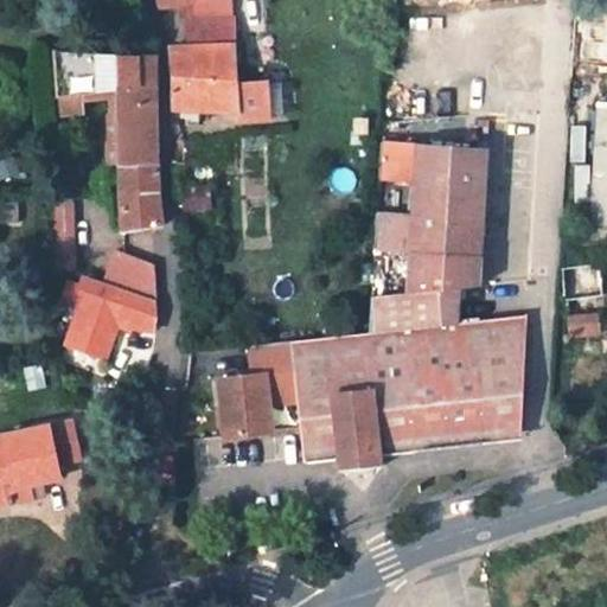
[(236,46),(232,0),(158,0),(160,7),(184,4),(185,17),(187,16),(193,48),(173,49),(177,76),(177,109),(240,112),(241,120),(268,117),(266,90),(240,93),(237,74),(249,72),(248,46),(236,46)]
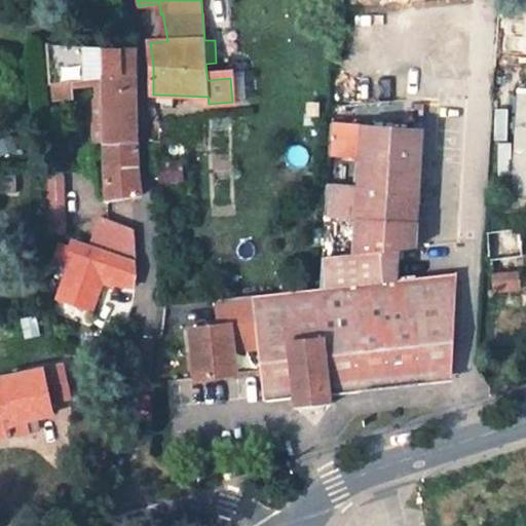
[(98,91),(94,98),(96,143),(106,143),(137,143),(136,133),(135,83),(135,50),(127,50),(49,46),(54,99),(72,97),(72,81),(97,78),(96,83),(98,86),(105,86),(105,91),(98,91)]
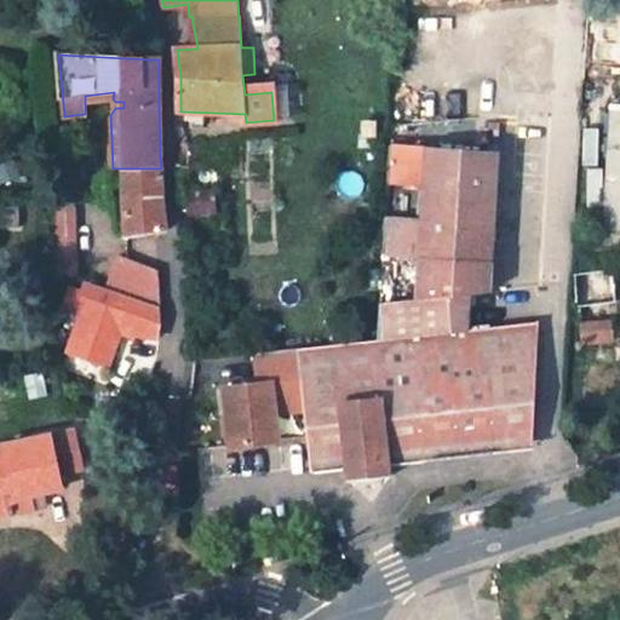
[(619,105),(613,105),(606,227),(619,228),(619,105)]
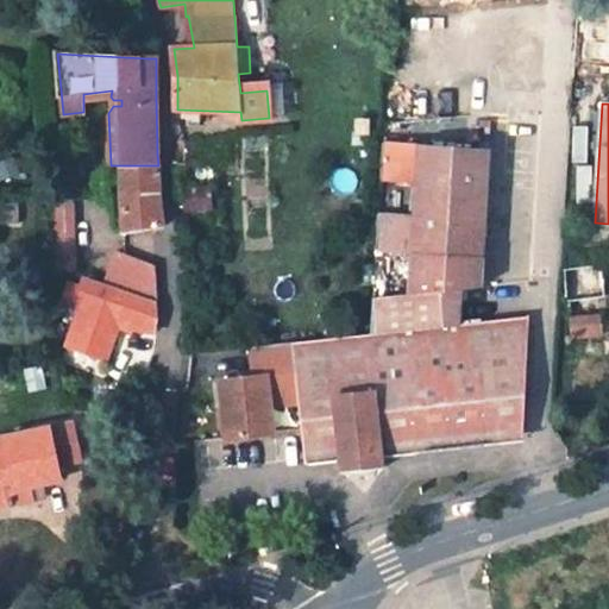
[(196,161),(196,146),(184,148),(184,161),(196,161)]
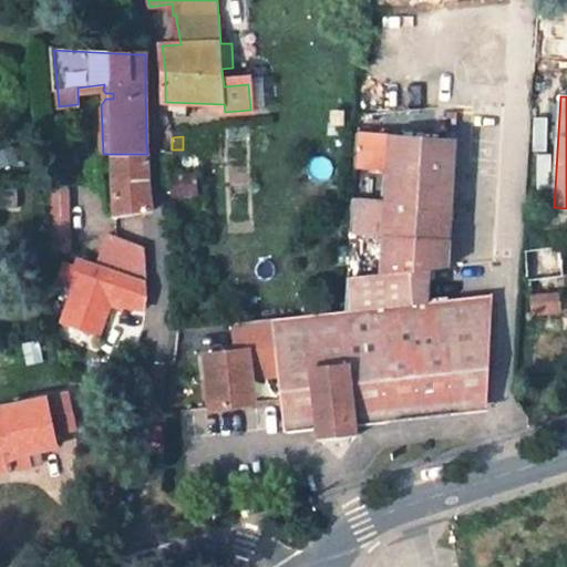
[(360,138),(353,237),(384,239),(382,278),(432,272),(450,271),(457,145),(360,138)]
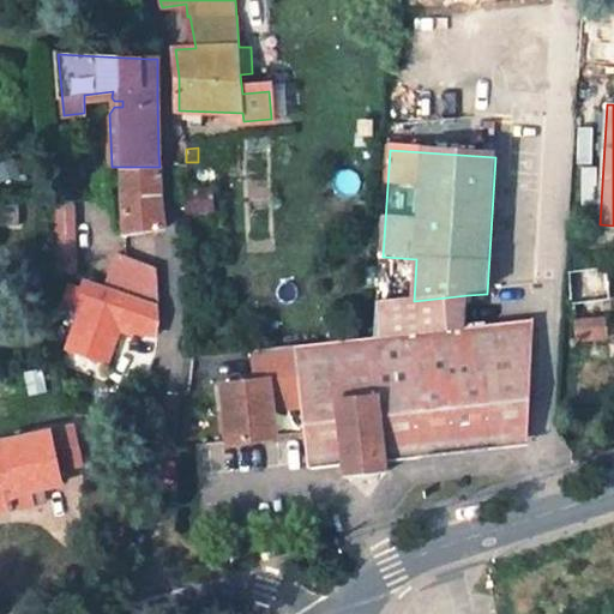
[(163,211),(160,167),(124,167),(126,235),(166,229),(163,211)]
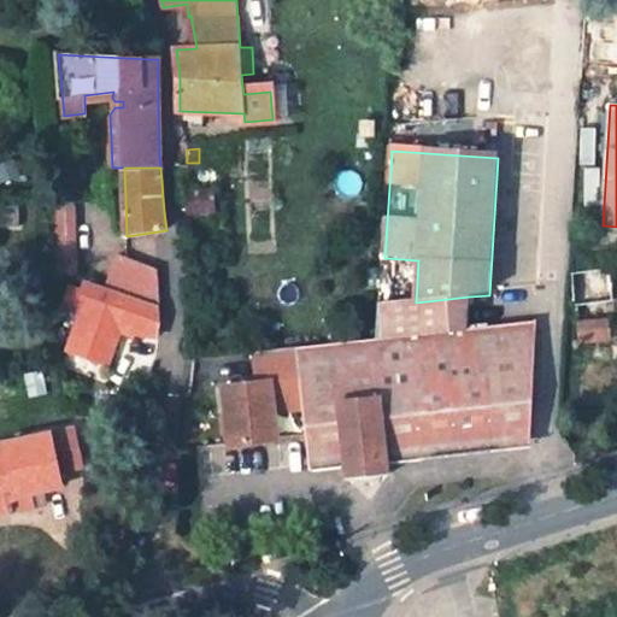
[(215,189),(187,191),(187,213),(213,212),(216,212),(215,189)]
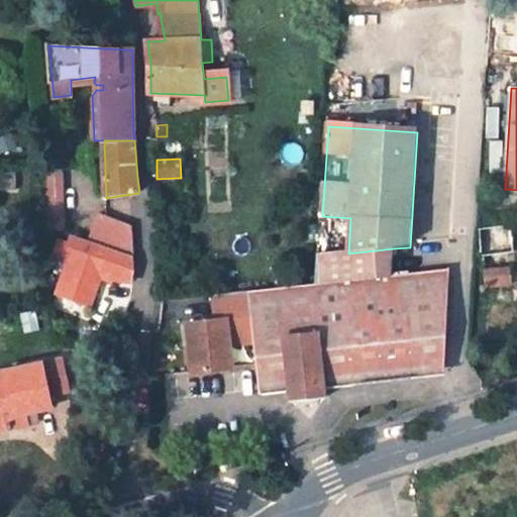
[(38,190),(63,189),(60,167),(36,167),(37,174),(38,190)]
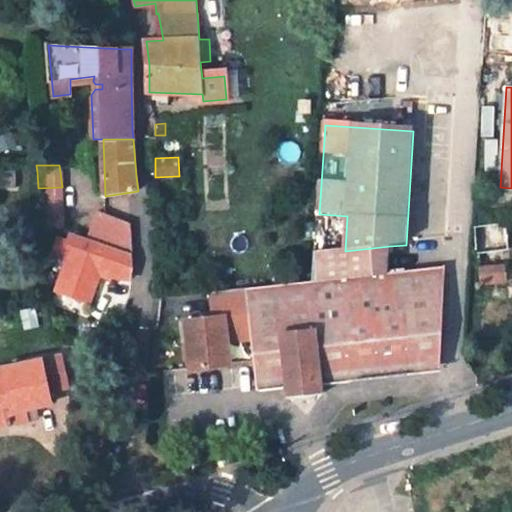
[(16,171),(0,171),(0,179),(0,187),(17,187),(16,171)]
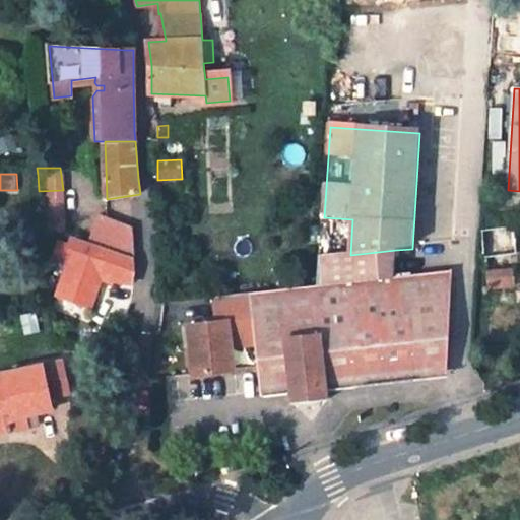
[(181,189),(180,179),(157,180),(157,197),(181,189)]
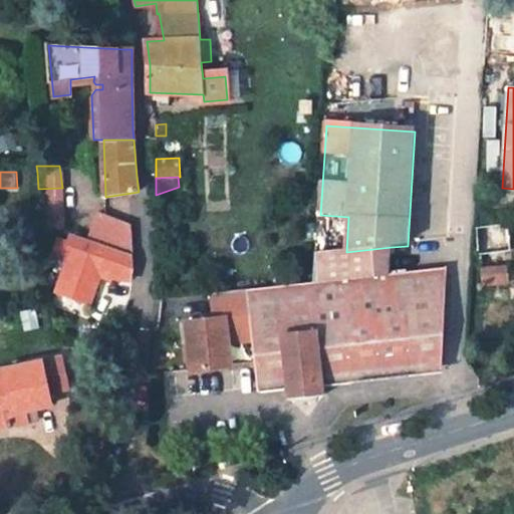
[(64,208),(62,188),(38,189),(39,210),(64,208)]
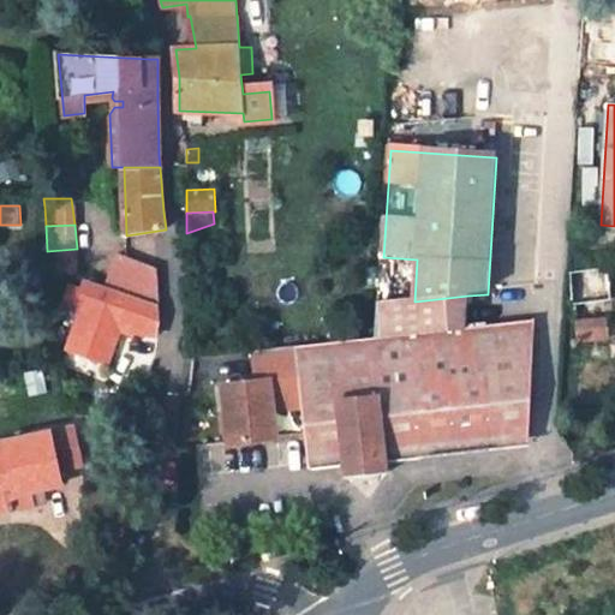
[(120,252),(108,285),(153,303),(151,327),(157,330),(159,318),(161,318),(156,269),(127,257),(120,252)]
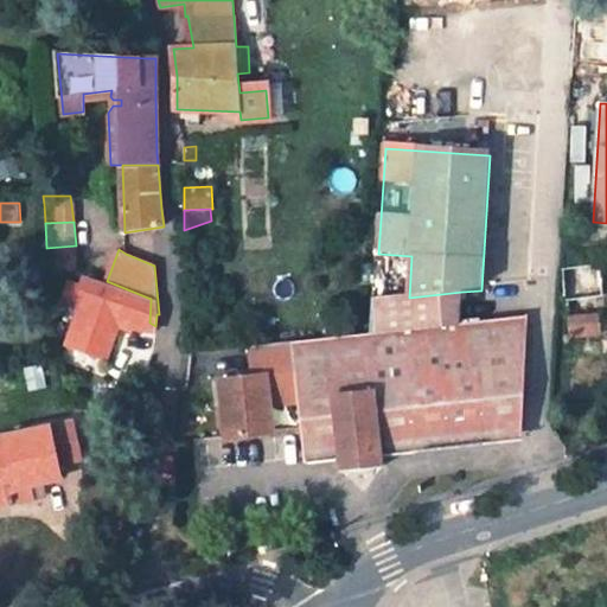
[(604,295),(601,266),(563,269),(568,317),(572,317),(573,336),(599,333),(595,296),(604,295)]
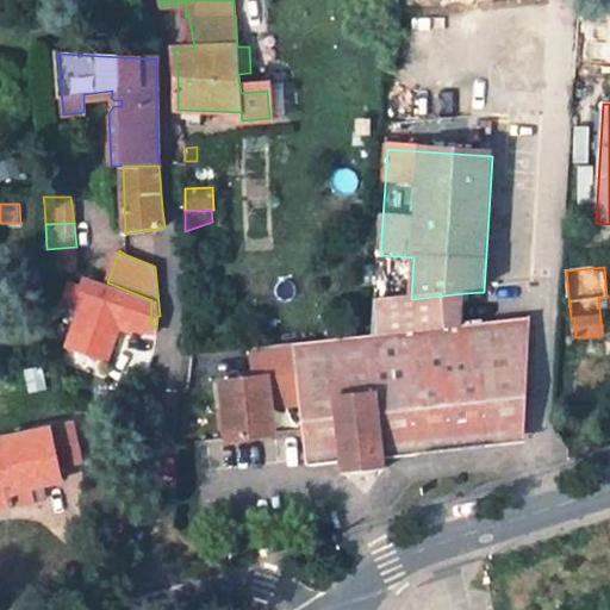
[(464,328),(465,293),(411,299),(375,303),(373,336),(464,328)]
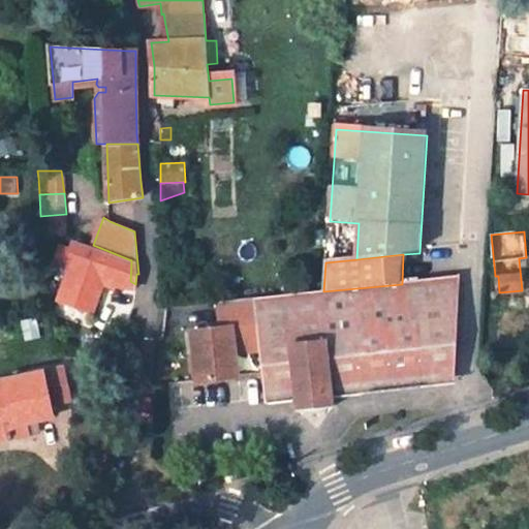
[(197,376),(238,373),(235,348),(234,336),(259,334),(260,346),(266,401),(298,398),(299,410),(332,407),(331,395),(329,377),(455,367),(461,278),(402,284),(323,291),(220,301),(222,324),(192,328),(197,376)]
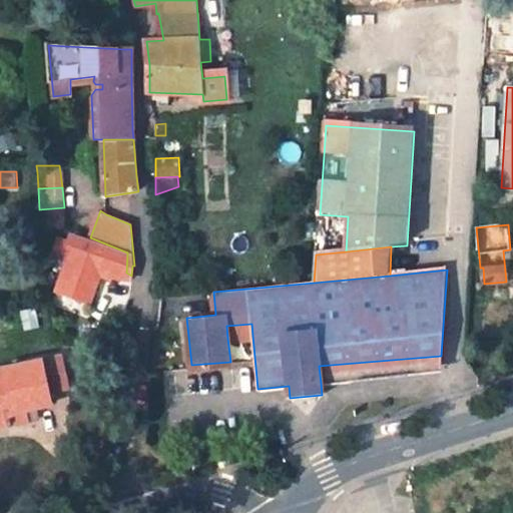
[(59,322),(54,289),(44,290),(45,293),(49,324),(59,322)]
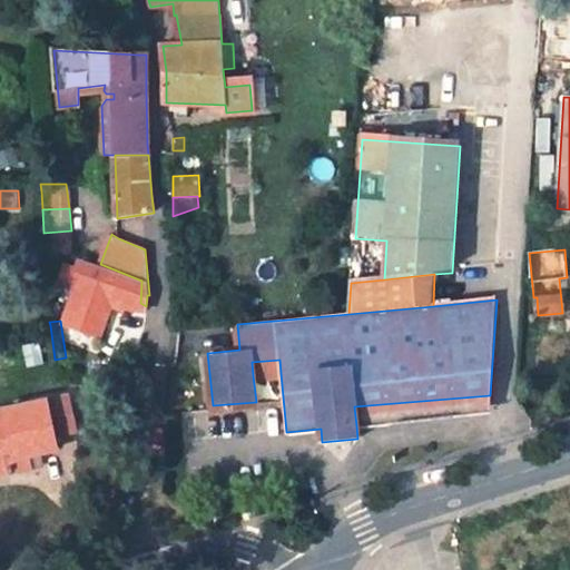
[(252,362),(253,375),(281,373),(279,360),(252,362)]
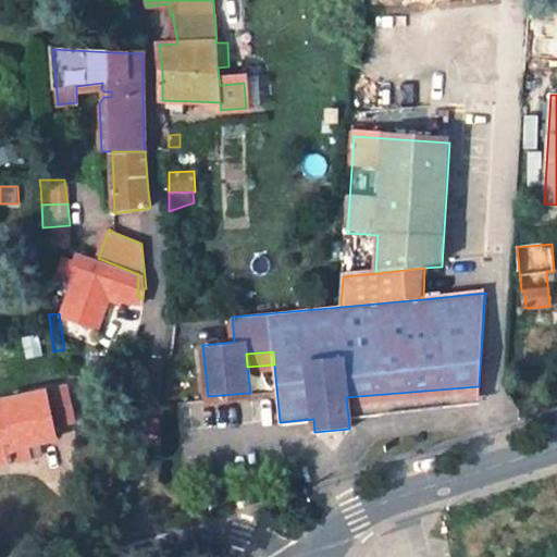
[(478,404),(479,386),(346,397),(348,416),(478,404)]
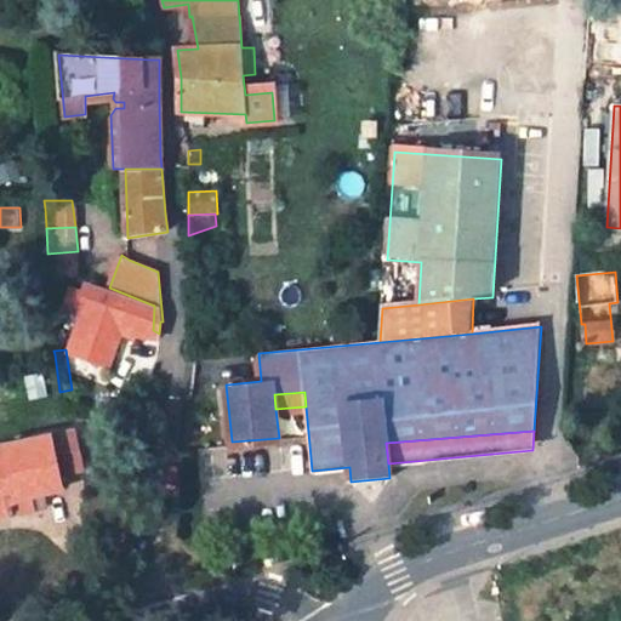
[(72,433),(0,448),(0,501),(5,501),(7,514),(38,508),(34,494),(35,494),(43,493),(61,489),(58,473),(80,468),(72,433)]
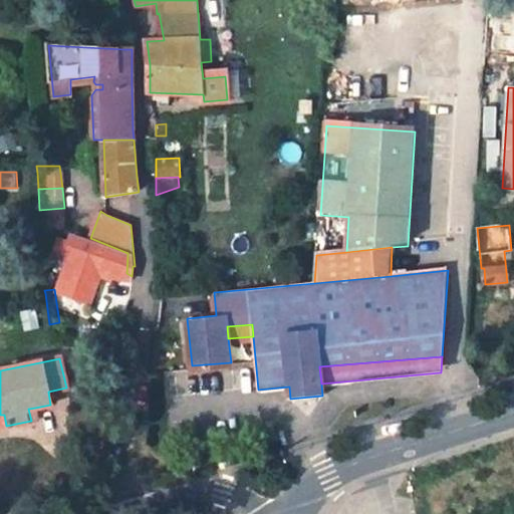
[(28,409),(31,421),(38,419),(35,408),(29,409),(28,409)]
